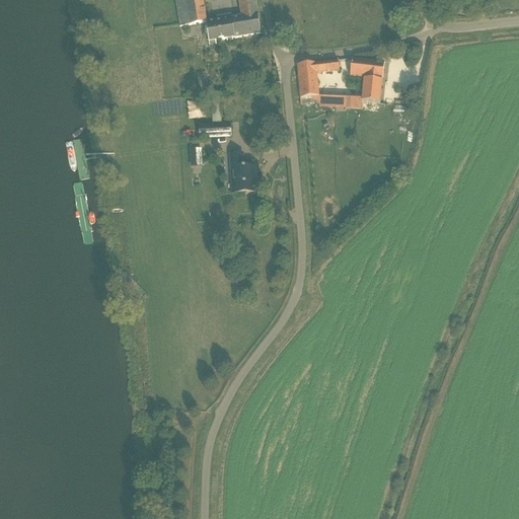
[(216,42),(227,40),(227,43),(233,42),(233,39),(261,34),(255,0),(175,0),(180,27),(206,22),(209,46),(217,45),(216,42)]
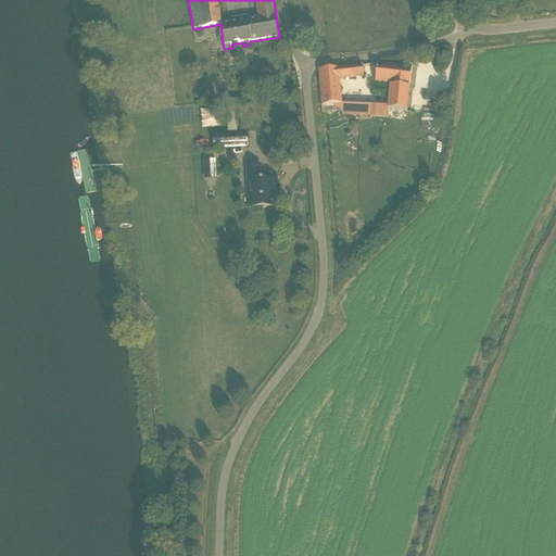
[(388,110),(407,112),(409,87),(411,87),(413,67),(377,64),(375,84),(390,86),(388,110)]
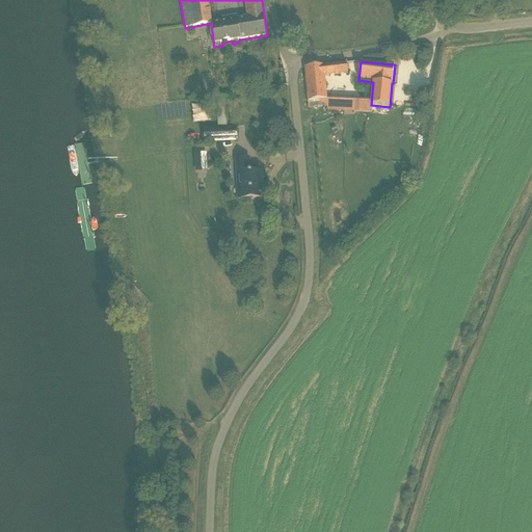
[(310,108),(319,107),(318,98),(326,97),(326,88),(325,76),(348,73),(347,62),(306,68),(310,108)]
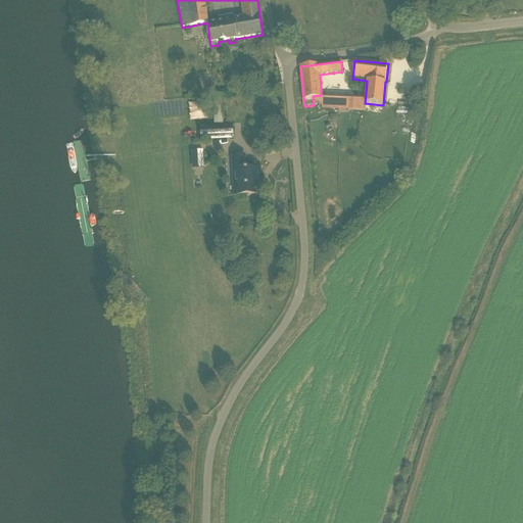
[(224,121),(223,95),(214,96),(215,121),(224,121)]
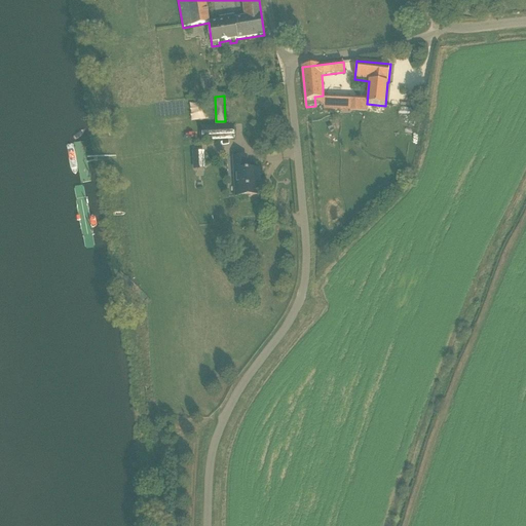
[(367,98),(323,96),(324,105),(325,109),(366,111),(367,98)]
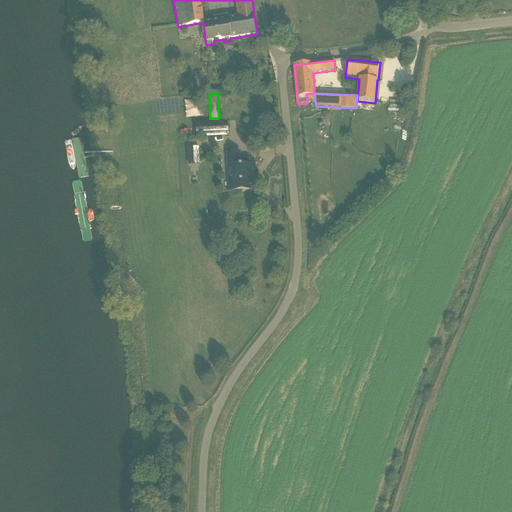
[(186,100),(186,118),(206,117),(205,99),(186,100)]
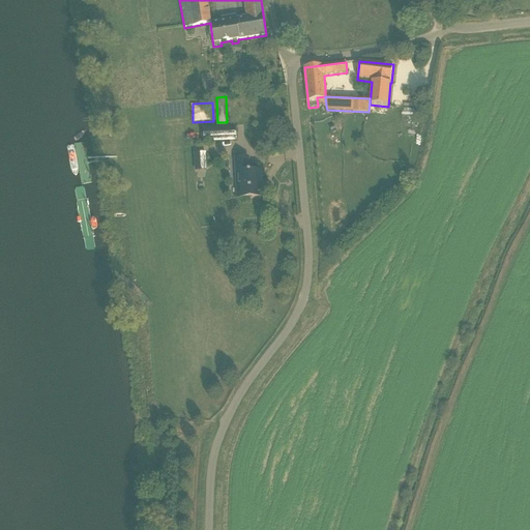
[(236,126),(227,126),(217,127),(211,127),(211,142),(237,141),(236,126)]
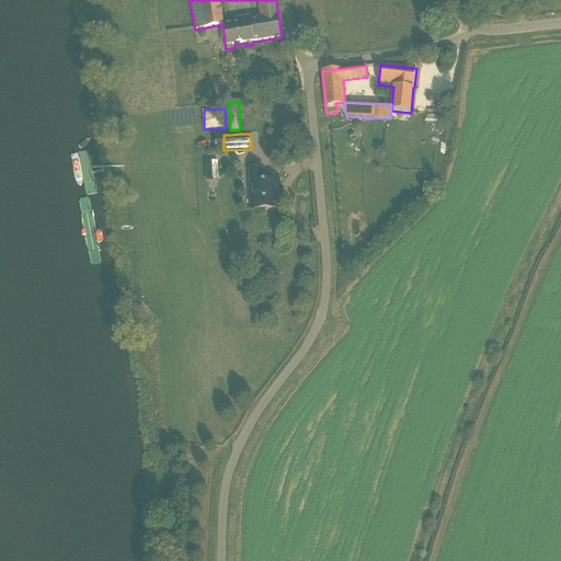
[(206,162),(207,182),(219,181),(218,162),(206,162)]
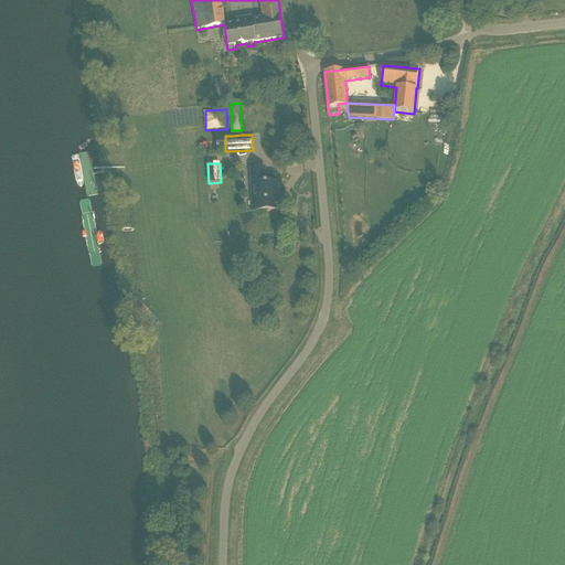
[(280,194),(278,182),(265,182),(265,168),(252,169),(254,212),(277,210),(276,195),(280,194)]
